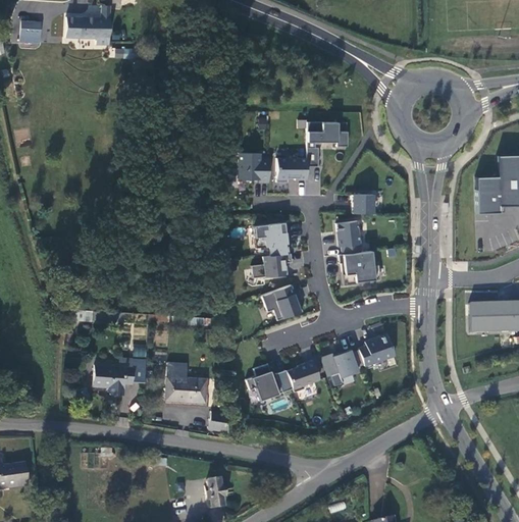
[(112,44),(111,4),(103,4),(103,17),(68,18),(68,38),(102,39),(103,44),(112,44)]
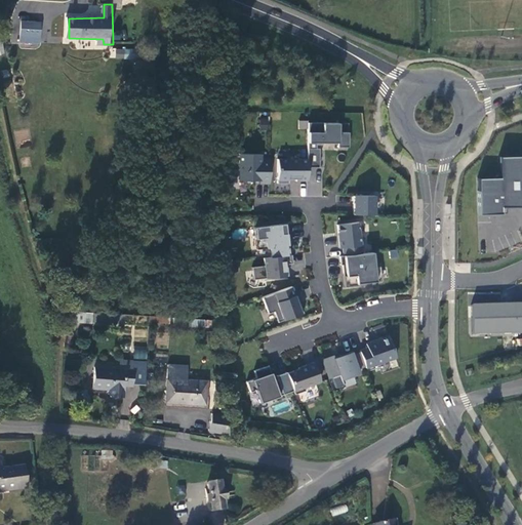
[(24,37),(42,37),(43,24),(24,23),(24,37)]
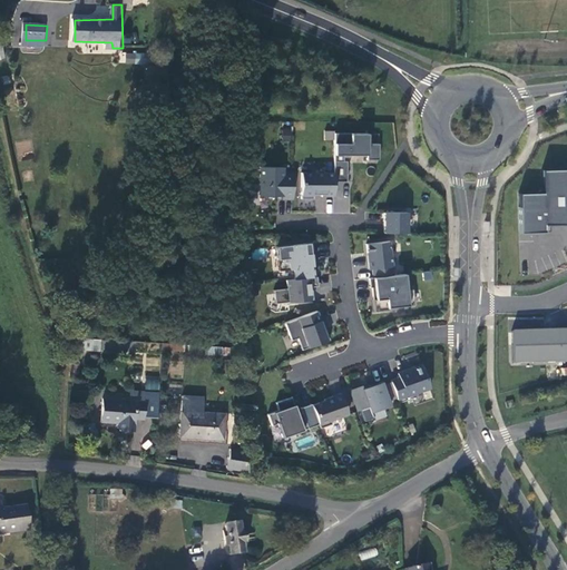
[(148,64),(148,52),(128,52),(128,64),(148,64)]
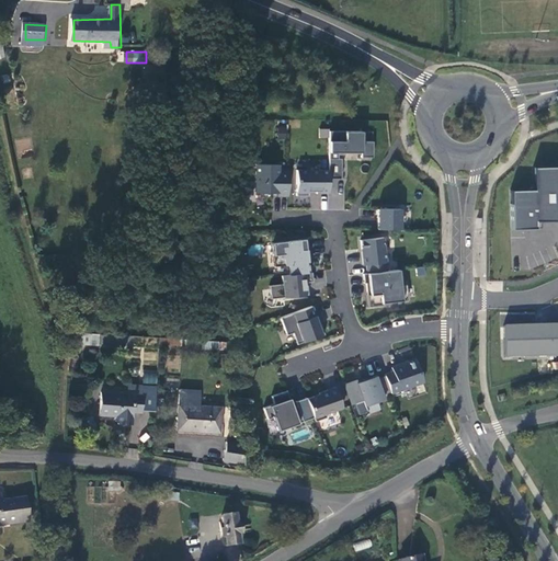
[(280,138),(288,139),(289,129),(281,128),(280,138)]
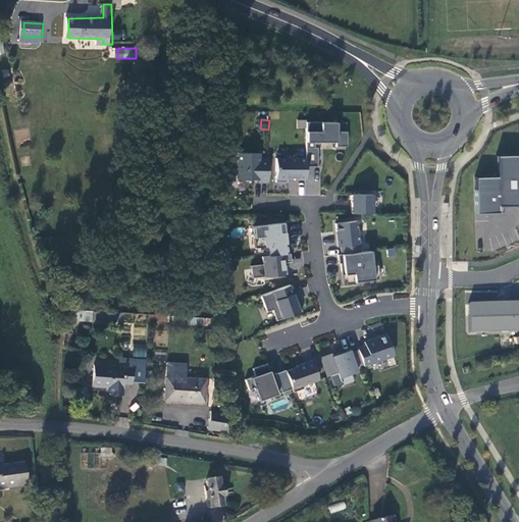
[(339,122),(308,121),(308,158),(308,166),(319,166),(320,147),(317,147),(317,142),(338,142),(338,146),(349,146),(349,132),(339,132),(339,122)]
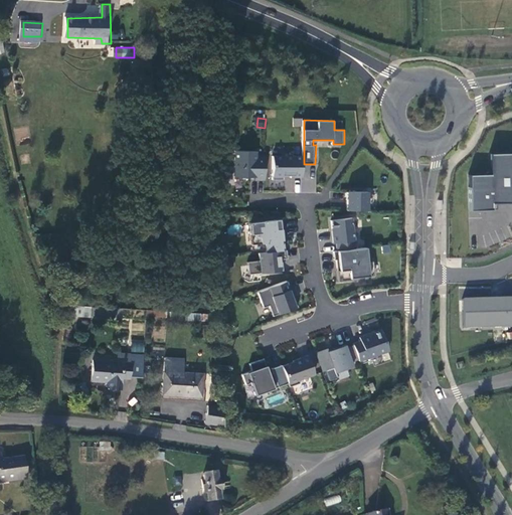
[(236,176),(257,177),(257,179),(267,179),(267,156),(258,155),(258,151),(236,150),(236,176)]
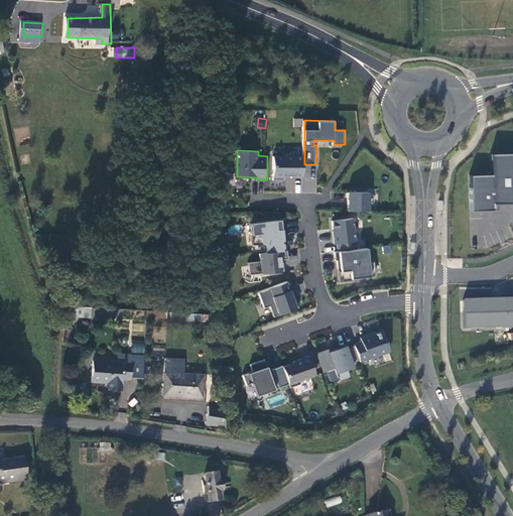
[(512,152),(493,153),(494,174),(472,174),(473,211),(496,210),(495,204),(512,203),(512,152)]
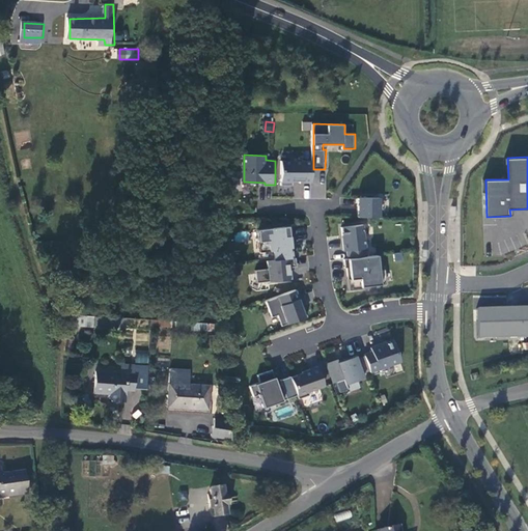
[(313,161),(283,160),(283,185),(295,185),(295,180),(305,180),(305,182),(313,182),(313,161)]
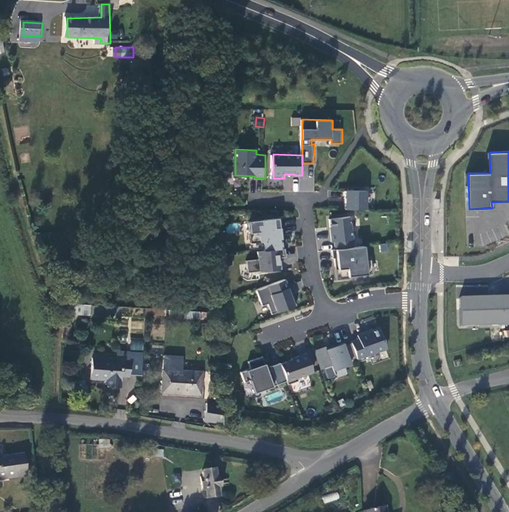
[(368,190),(347,190),(346,209),(368,209),(368,190)]
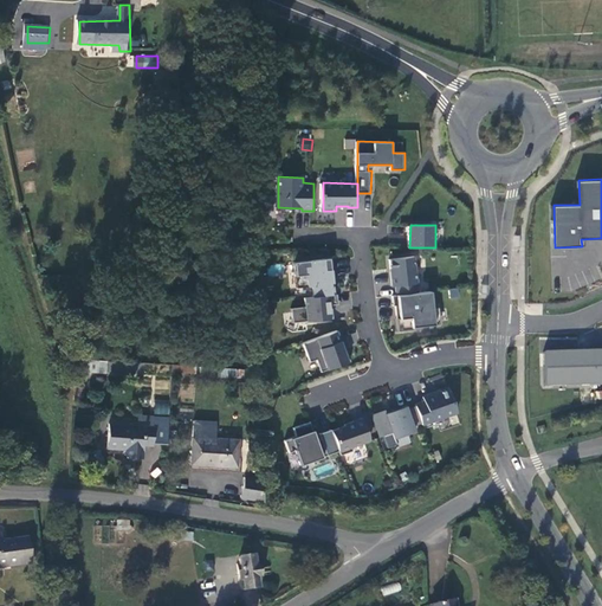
[(416,256),(392,259),(395,287),(397,285),(399,295),(420,292),(416,256)]
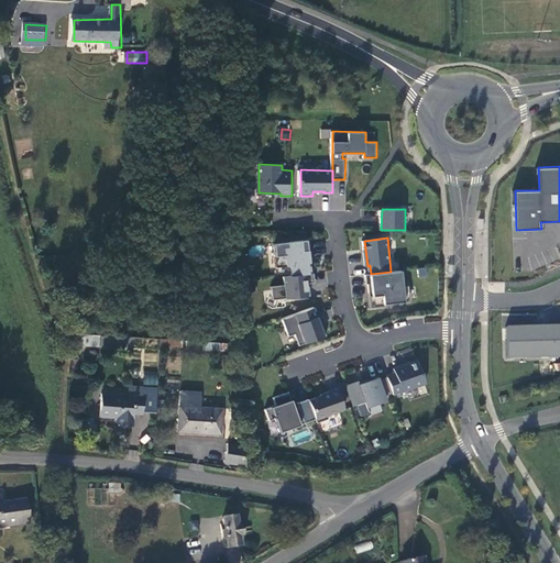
[(311,240),(275,243),(278,267),(292,266),(293,276),(314,274),(311,256),(309,256),(307,256),(306,252),(309,251),(313,251),(311,240)]
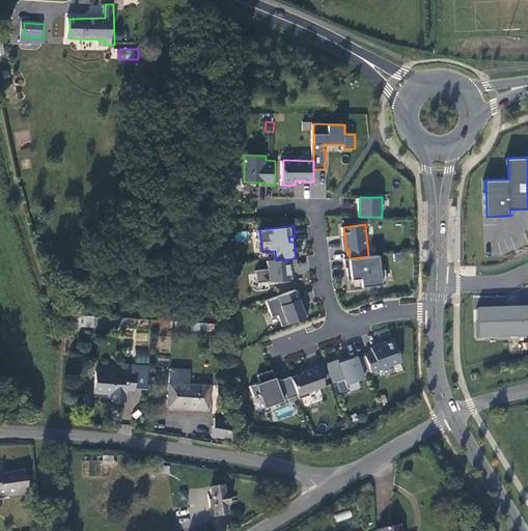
[(379,255),(345,259),(346,268),(351,267),(352,278),(350,279),(351,289),(364,288),(364,286),(388,283),(386,269),(381,270),(379,255)]
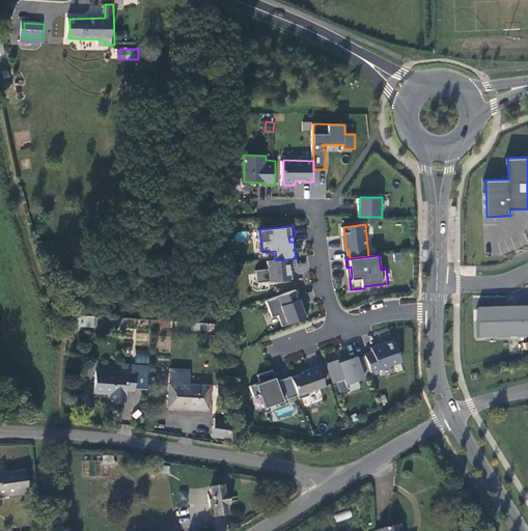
[(297,257),(269,261),(270,269),(257,270),(258,283),(294,279),(293,270),(290,271),(290,268),(298,267),(297,257)]
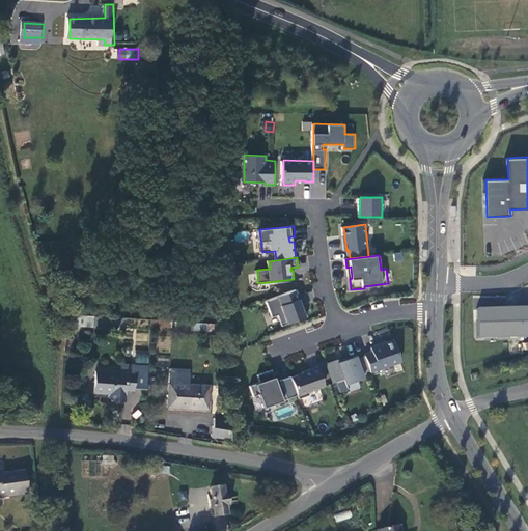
[(297,289),(268,301),(274,317),(279,315),(283,326),(309,316),(305,306),(303,307),(297,289)]
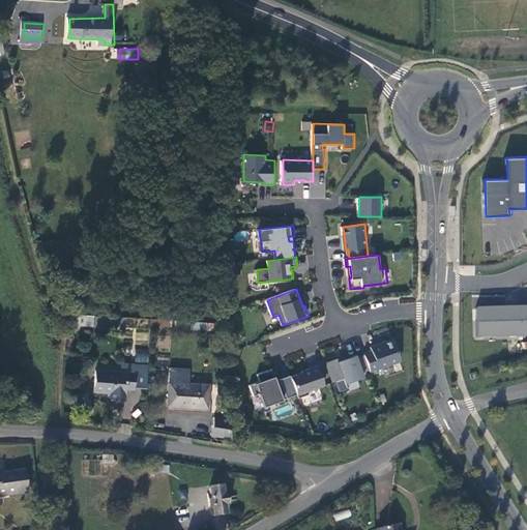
[(526,306),(477,308),(478,337),(526,336),(526,306)]
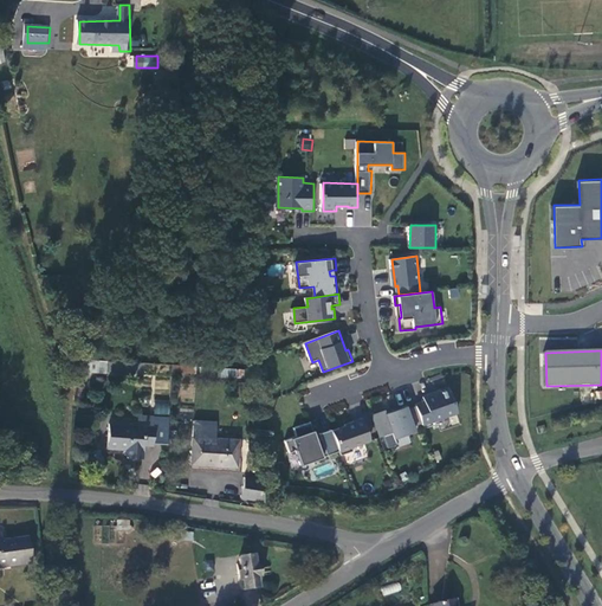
[(107,373),(108,361),(81,360),(78,372),(107,373)]
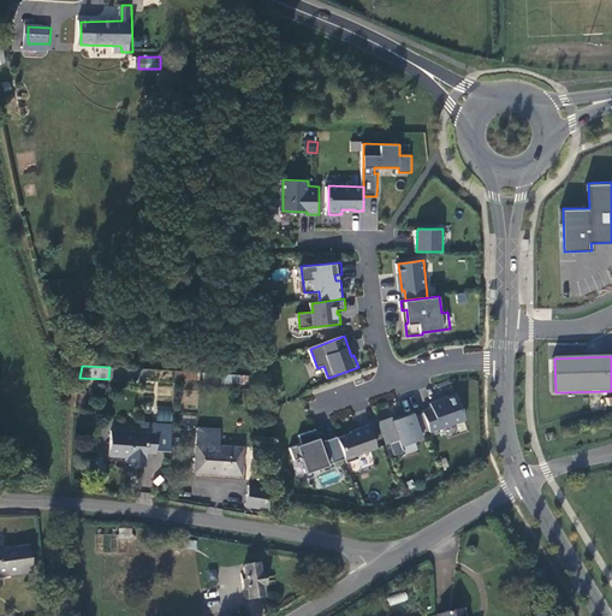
[(249,407),(261,406),(259,385),(247,386),(249,407)]
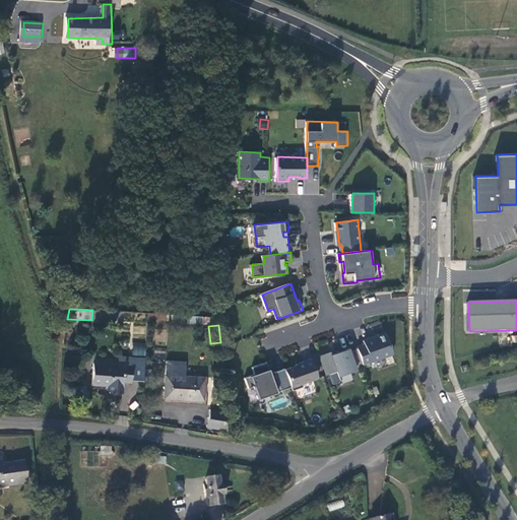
[(366,344),(359,347),(359,348),(364,363),(365,365),(394,353),(388,335),(385,334),(375,338),(374,337),(365,340),(366,344)]
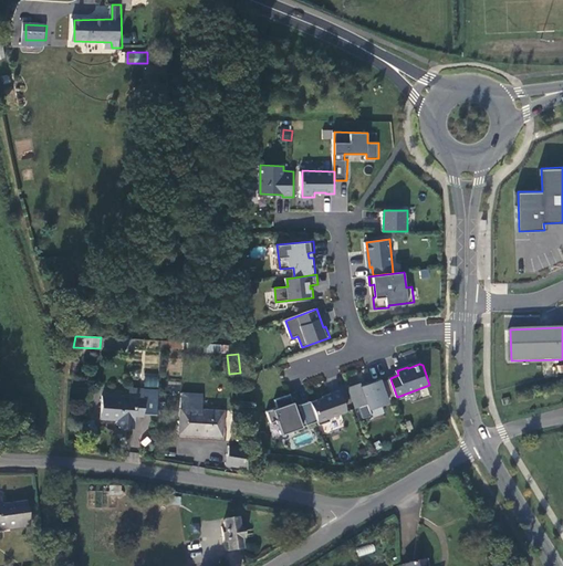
[(383,383),(382,379),(363,386),(362,384),(353,387),(360,407),(368,404),(371,410),(391,404),(388,398),(396,395),(391,379),(383,383)]
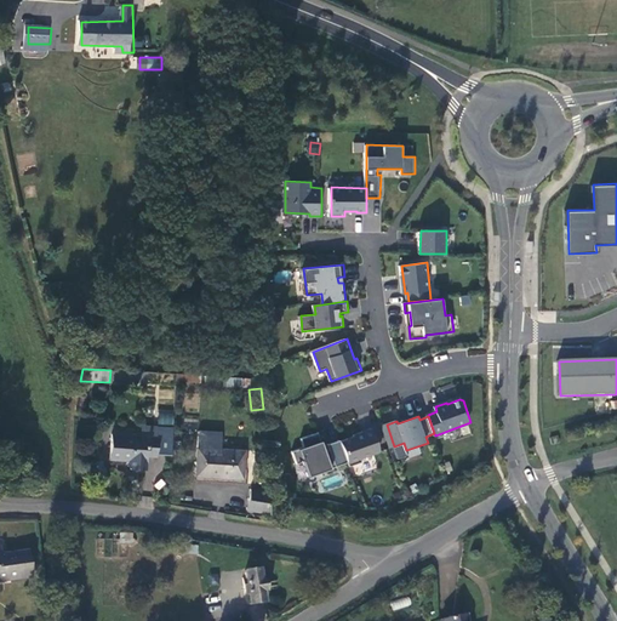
[(160,454),(172,455),(175,426),(159,425),(159,427),(158,436),(148,436),(148,433),(142,433),(141,433),(141,436),(113,434),(112,460),(129,460),(129,472),(148,473),(149,456),(160,457),(160,454)]
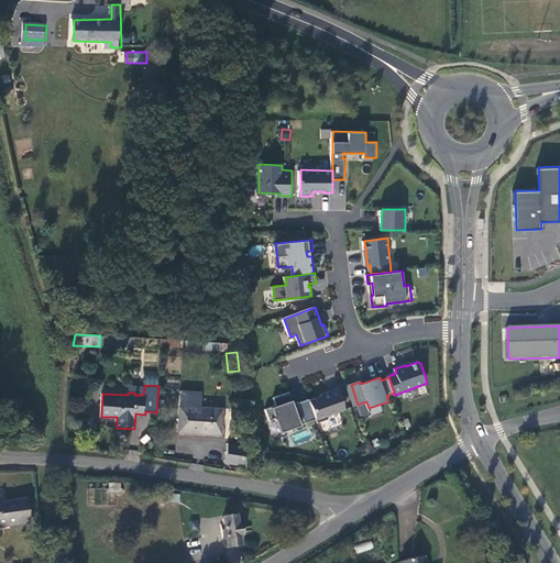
[(351,385),(347,386),(354,407),(358,405),(351,385)]
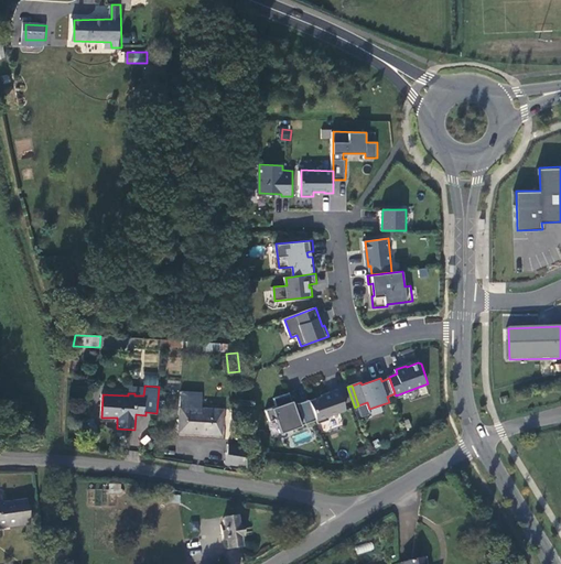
[(129,387),(129,393),(135,393),(135,396),(143,396),(144,388),(129,387)]
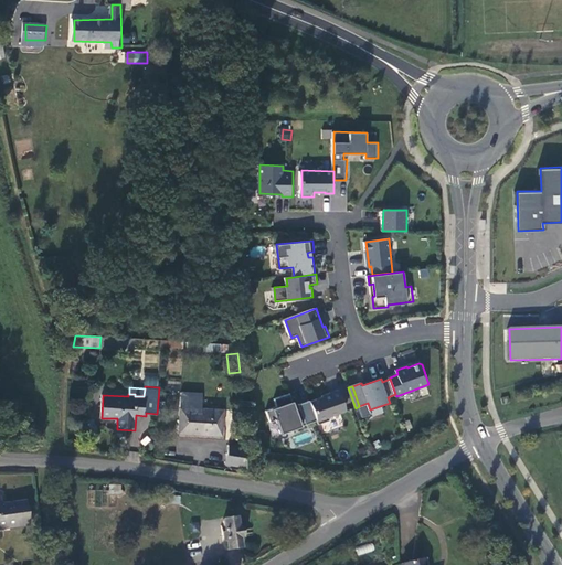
[(348,411),(340,390),(324,396),(324,397),(311,402),(318,420),(320,425),(331,420),(330,417),(348,411)]
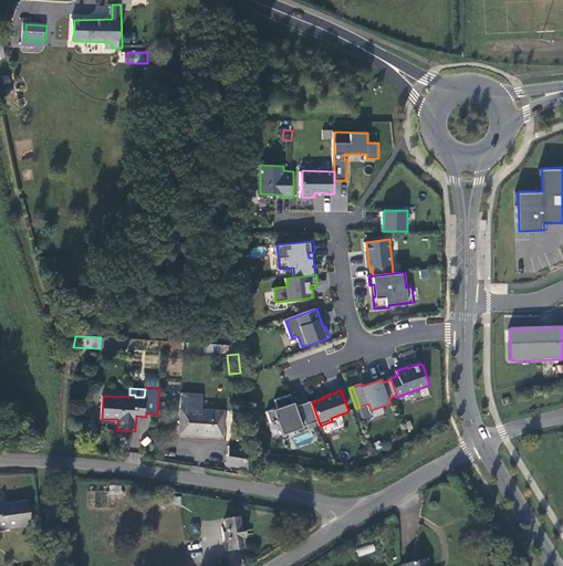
[(183,391),(181,407),(180,432),(221,433),(222,409),(199,408),(200,396),(188,396),(188,391),(183,391)]
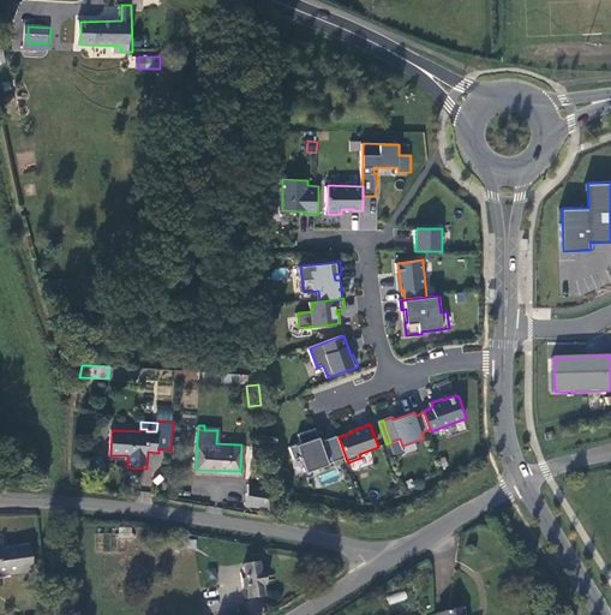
[(339,437),(339,436),(325,441),(328,445),(323,446),(316,428),(299,434),(303,442),(291,447),(295,459),(301,458),(307,472),(346,458),(339,437)]
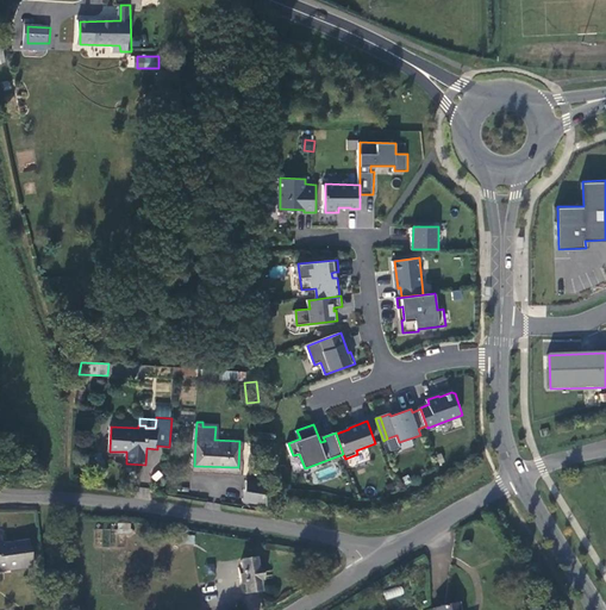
[(247,478),(243,499),(267,504),(264,481),(247,478)]
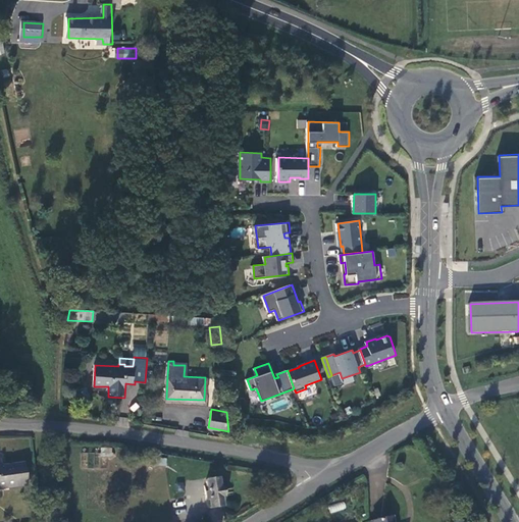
[(24,465),(0,467),(0,486),(9,486),(9,487),(27,485),(24,465)]
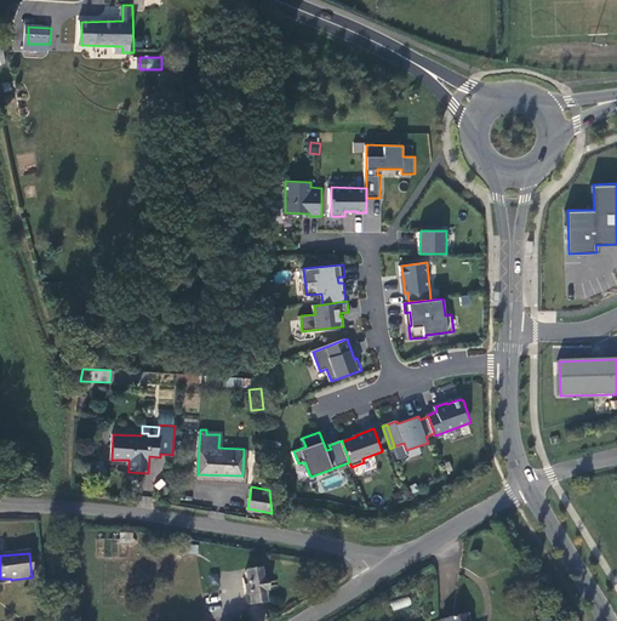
[(264,571),(250,571),(250,586),(247,587),(247,596),(250,596),(250,604),(266,604),(266,592),(269,592),(268,581),(264,581),(264,571)]
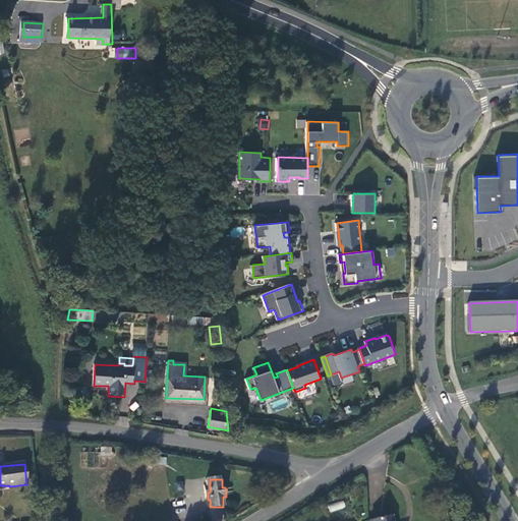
[(331,505),(332,512),(348,509),(347,501),(331,505)]
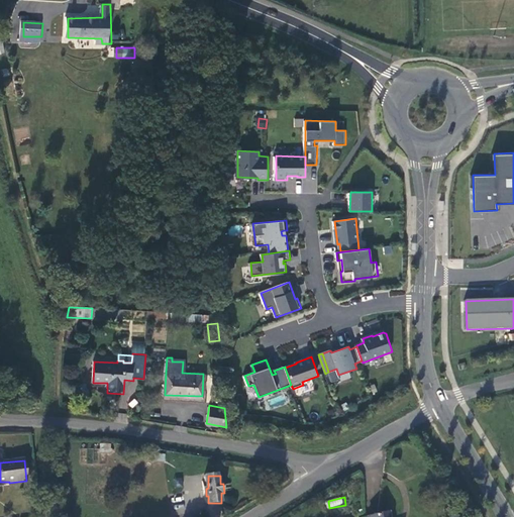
All buildings are outlined.
